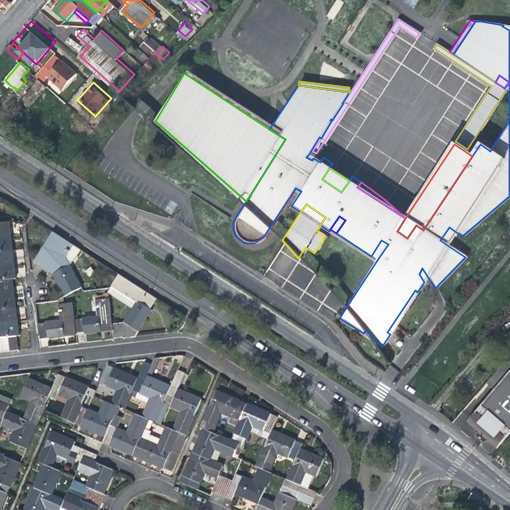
[(0,222),(0,236),(12,235),(11,227),(10,221),(0,222)]
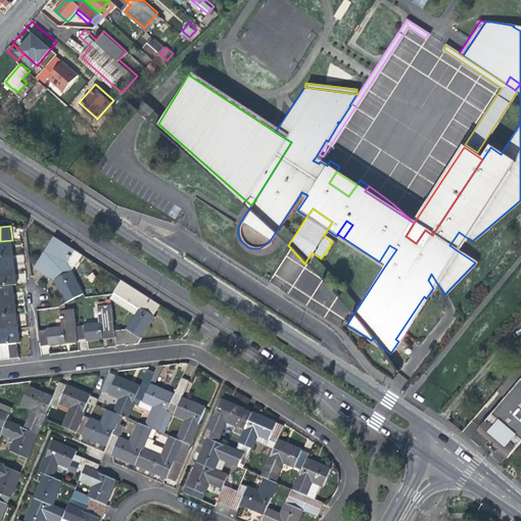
[(466,237),(459,232),(450,245),(457,250),(466,237)]
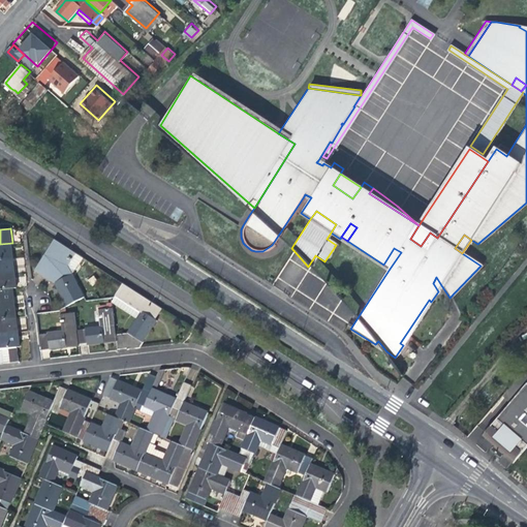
[(85,256),(57,239),(38,269),(52,278),(58,282),(69,305),(86,297),(75,273),(85,256)]
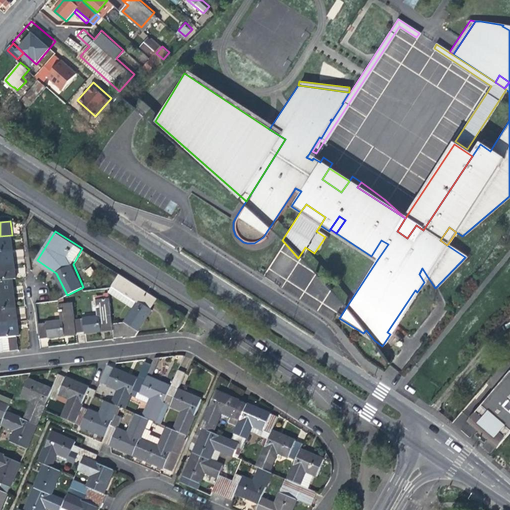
[(0,236),(0,251),(14,249),(13,241),(12,235),(0,236)]
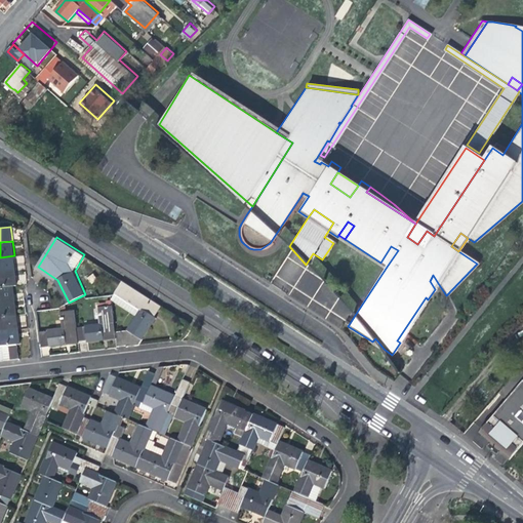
[(391,246),(380,263),(387,267),(398,250),(391,246)]
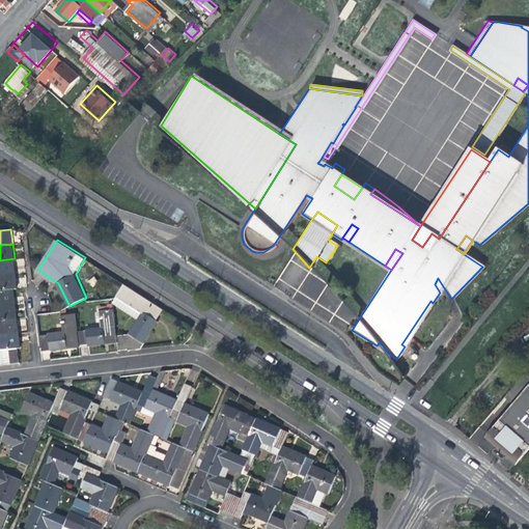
[(0,260),(0,275),(16,273),(16,268),(15,258),(0,260)]
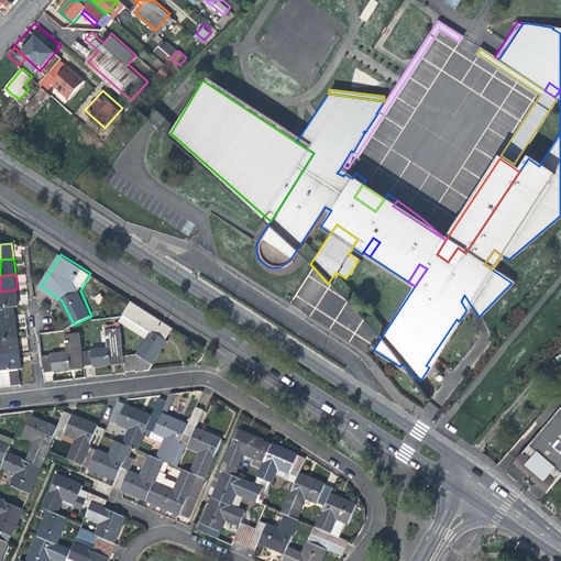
[(0,292),(0,307),(15,306),(19,306),(18,298),(17,289),(0,292)]
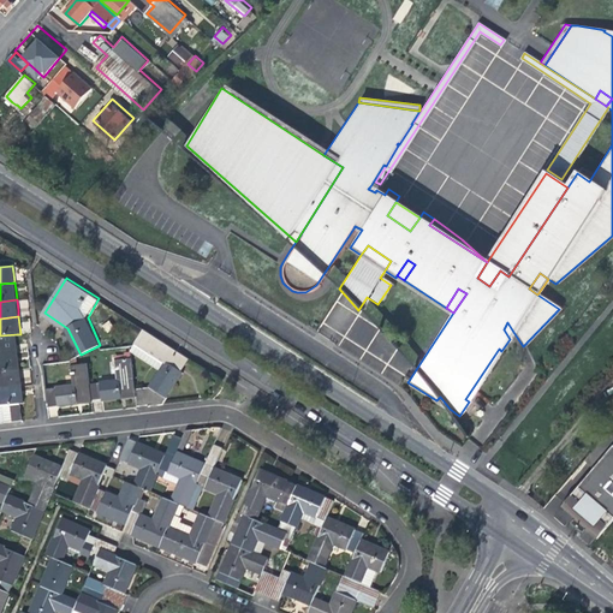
[(504,329),(510,339),(513,332),(507,322),(504,329)]
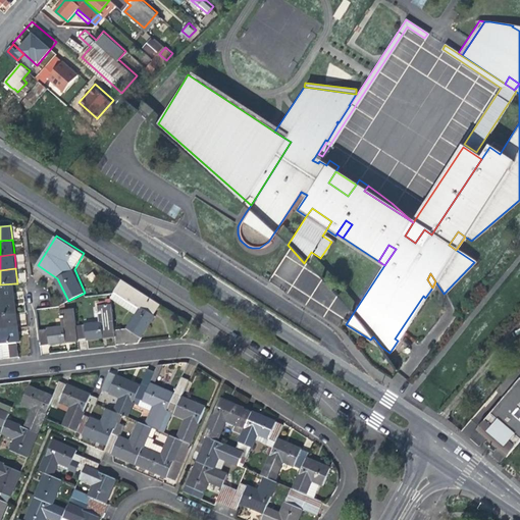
[(126,328),(116,329),(117,338),(118,345),(132,344),(131,345),(142,343),(146,338),(145,336),(158,315),(156,313),(162,304),(123,278),(115,293),(111,294),(111,296),(143,315),(135,329),(126,328)]
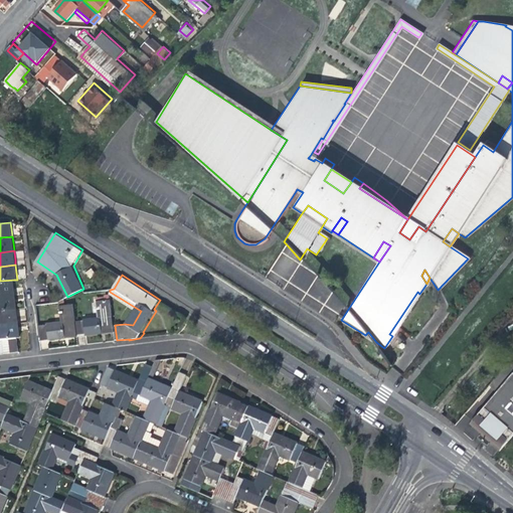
[(0,281),(0,295),(15,294),(15,287),(14,280),(0,281)]
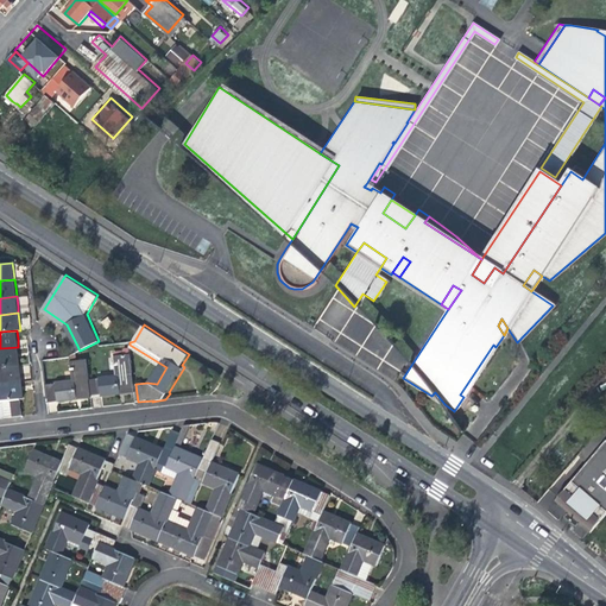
[(496,347),(493,345),(460,395),(464,397),(467,390),(496,347)]
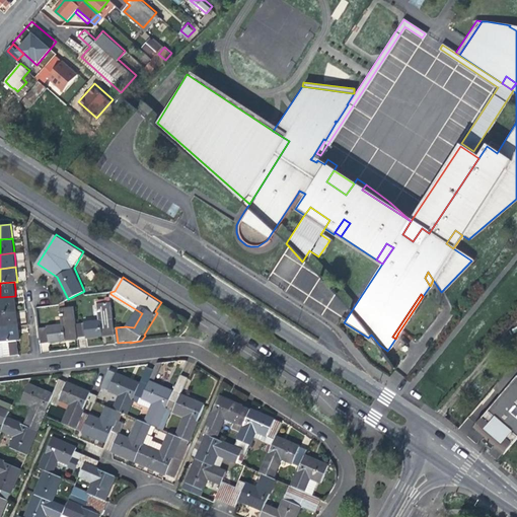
[(0,297),(0,312),(17,310),(17,304),(15,296),(0,297)]
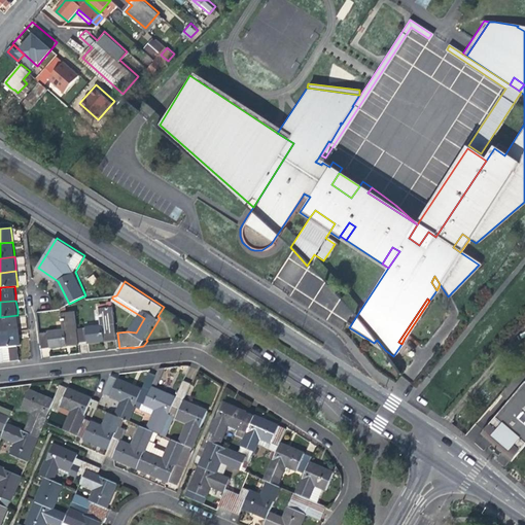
[(102,324),(79,326),(81,345),(95,343),(118,341),(117,333),(113,307),(102,308),(102,324)]
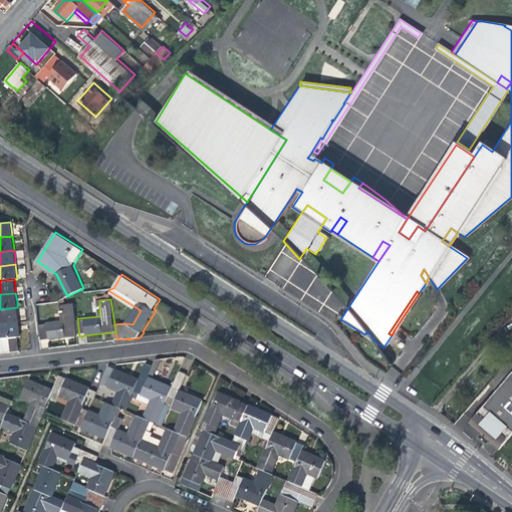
[(58,338),(79,336),(77,318),(75,302),(62,304),(63,320),(40,322),(42,340),(58,338)]
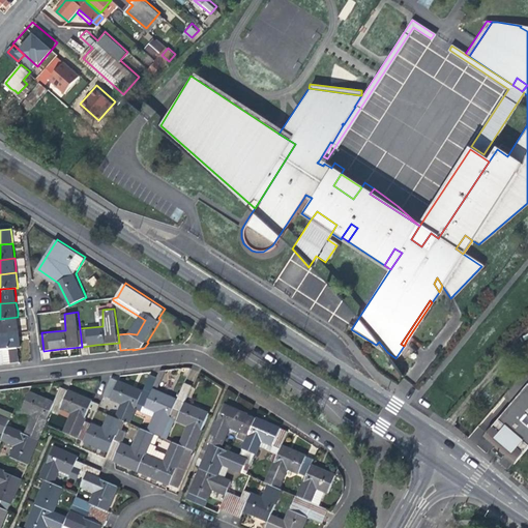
[(0,319),(0,333),(20,331),(19,324),(18,317),(0,319)]
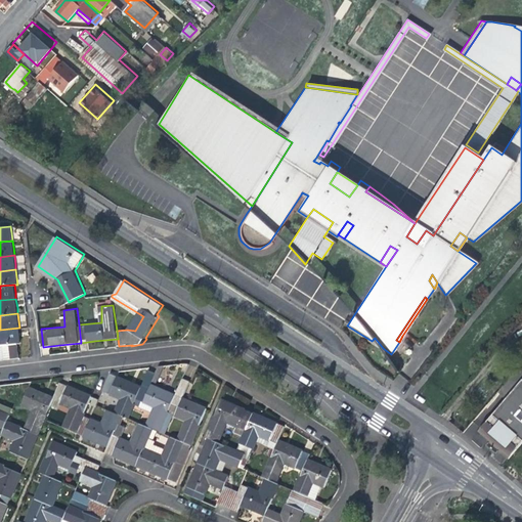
[(383,348),(375,338),(372,341),(347,325),(345,329),(389,357),(391,354),(383,348)]
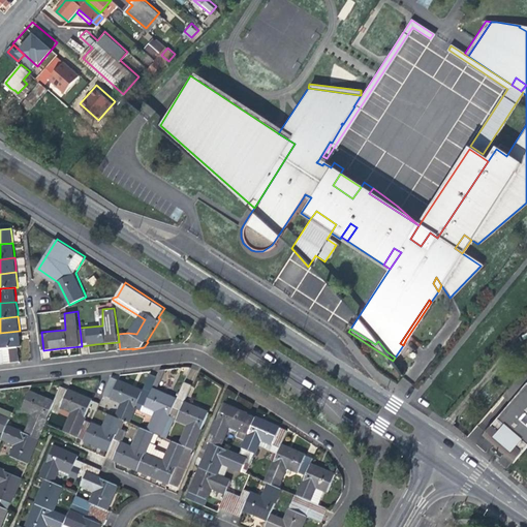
[(0,333),(0,347),(3,348),(11,347),(19,346),(22,346),(21,338),(20,331),(0,333)]
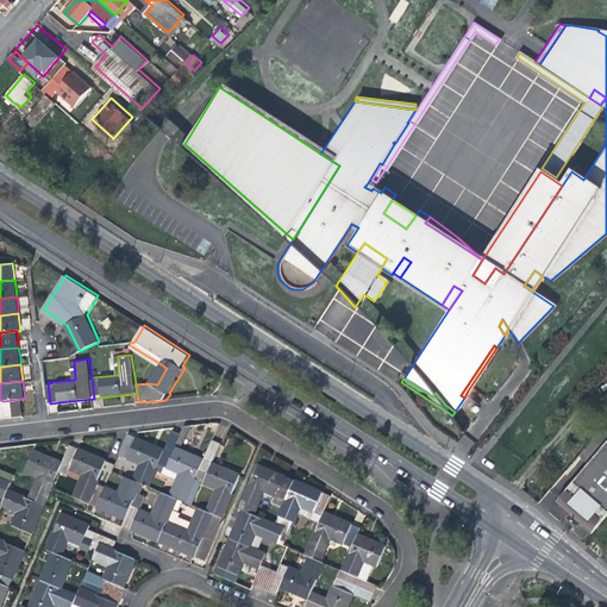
[(24,414),(22,399),(13,400),(14,415),(19,415),(24,414)]
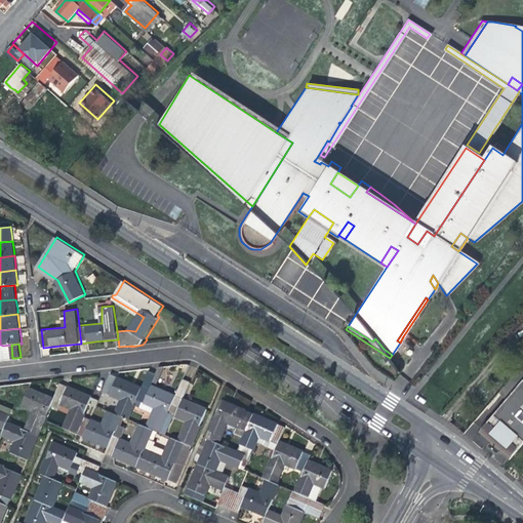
[(8,359),(12,358),(11,345),(3,346),(5,359),(8,359)]
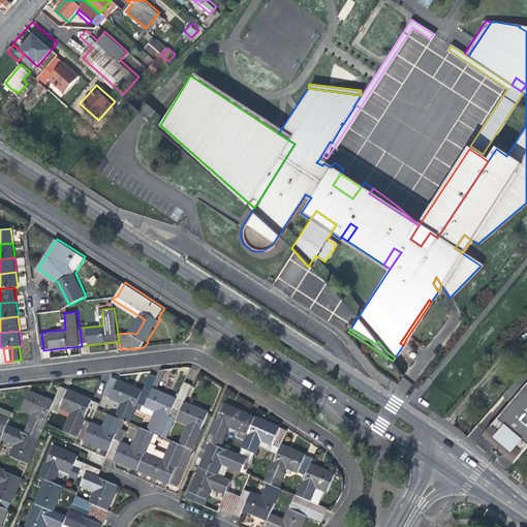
[(185,372),(175,396),(181,399),(191,375),(185,372)]
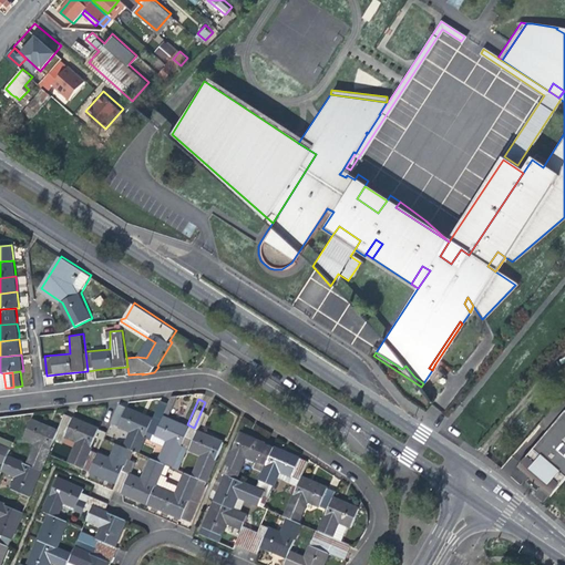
[(165,438),(155,459),(163,462),(167,464),(170,465),(187,425),(174,420),(161,414),(166,402),(158,400),(151,419),(157,422),(153,432),(165,438)]
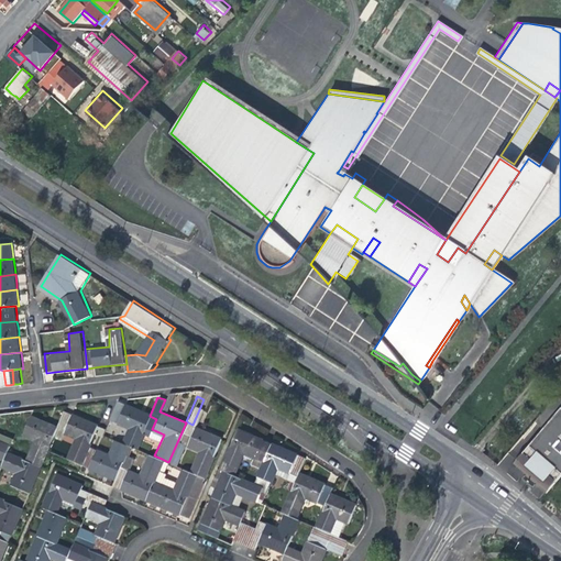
[(128,427),(121,441),(129,444),(135,448),(150,416),(129,408),(116,403),(109,418),(128,427)]
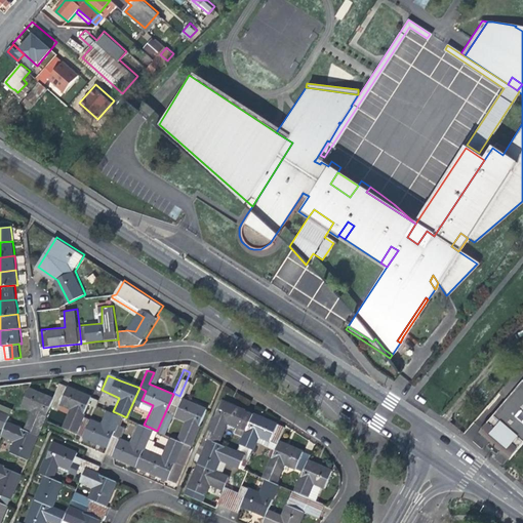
[(522,381),(482,430),(486,433),(493,439),(489,444),(500,453),(504,450),(512,457),(522,445),(522,381)]
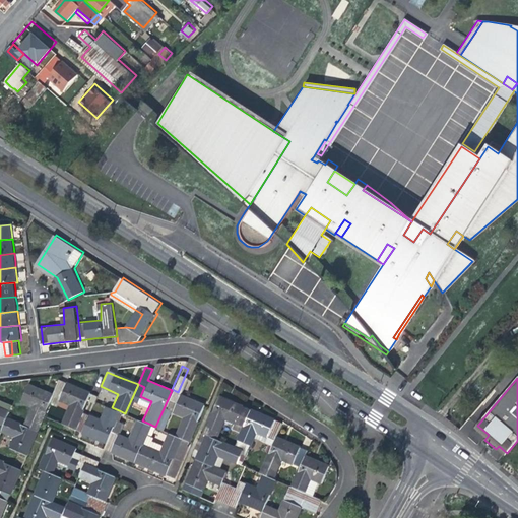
[(59,379),(52,396),(51,397),(58,400),(69,404),(61,424),(74,430),(81,412),(90,392),(80,388),(59,379)]
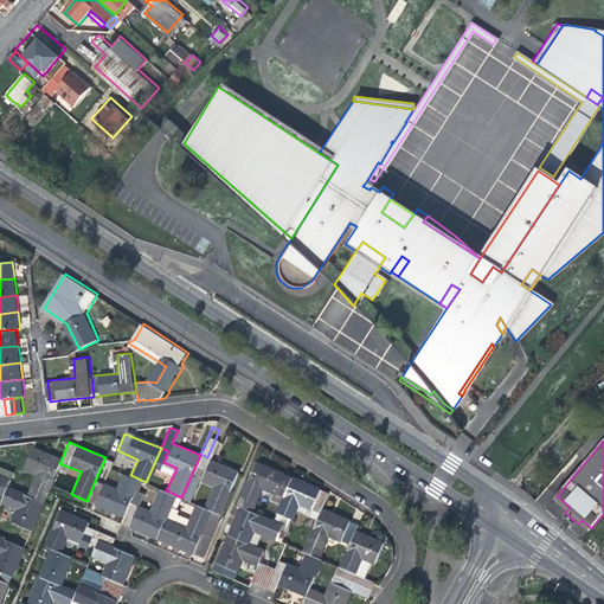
[(36,475),(27,496),(43,503),(50,486),(59,463),(60,462),(42,454),(31,449),(23,469),(36,475)]
